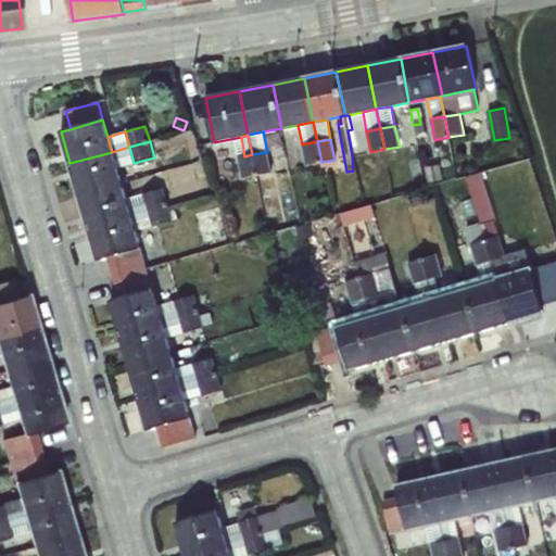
[(306,165),(321,162),(317,141),(302,144),(306,165)]
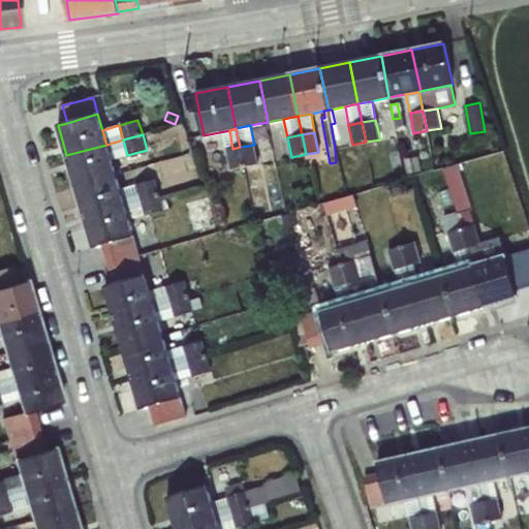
[(127,155),(123,139),(106,145),(111,159),(127,155)]
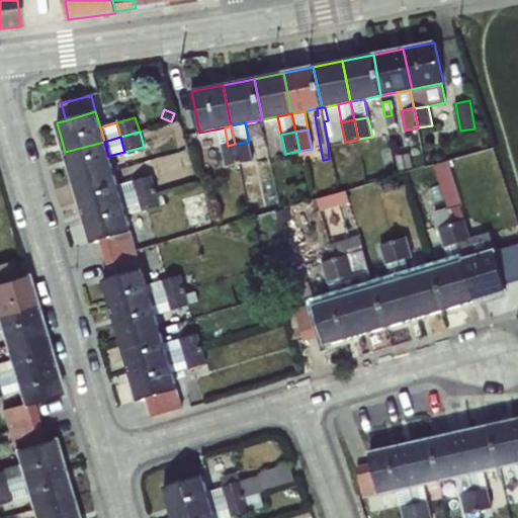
[(104,142),(65,152),(74,182),(112,171),(108,156),(104,142)]
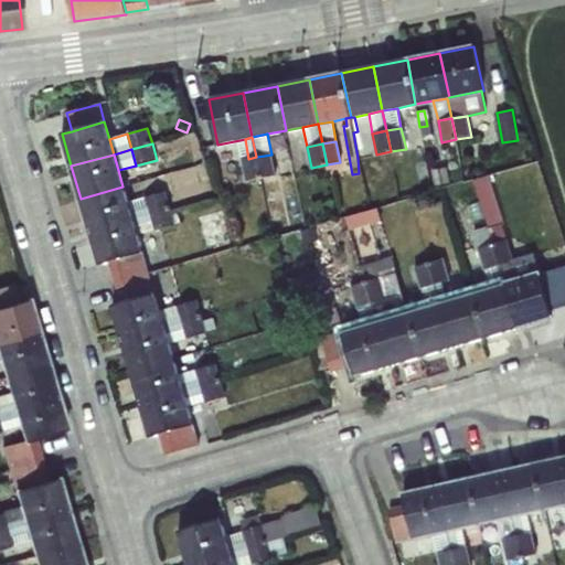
[(272,155),(257,157),(260,178),(276,176),(272,155)]
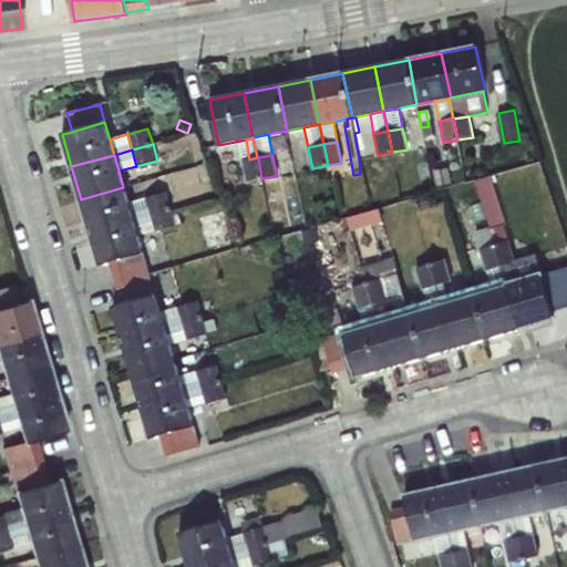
[(261,178),(258,157),(257,157),(249,160),(243,161),(247,182),(261,178)]
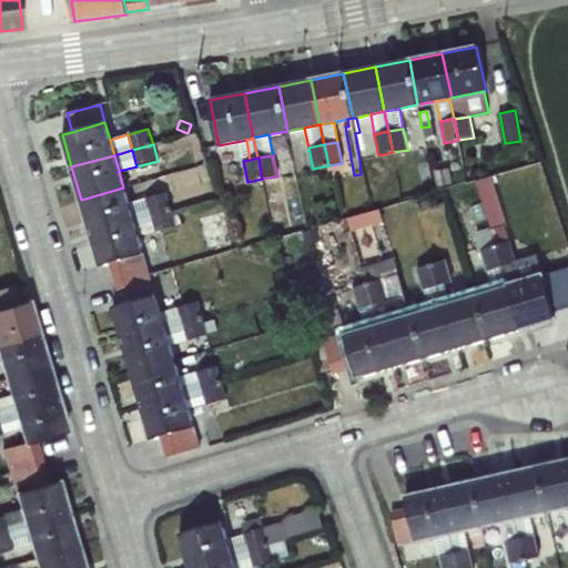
[(449,168),(435,171),(437,186),(452,183),(449,168)]
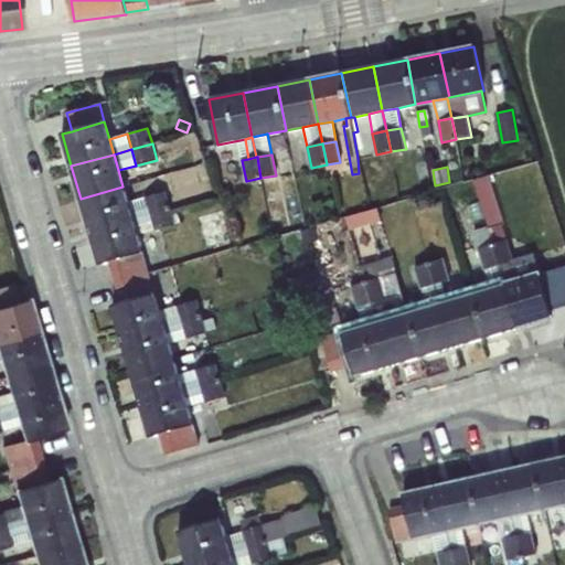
[(161,177),(130,185),(134,195),(164,187),(161,177)]
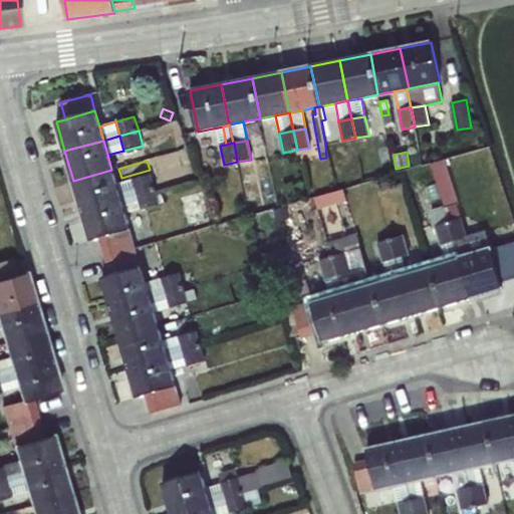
[(111,170),(73,181),(82,212),(120,200),(120,199),(116,185),(111,170)]
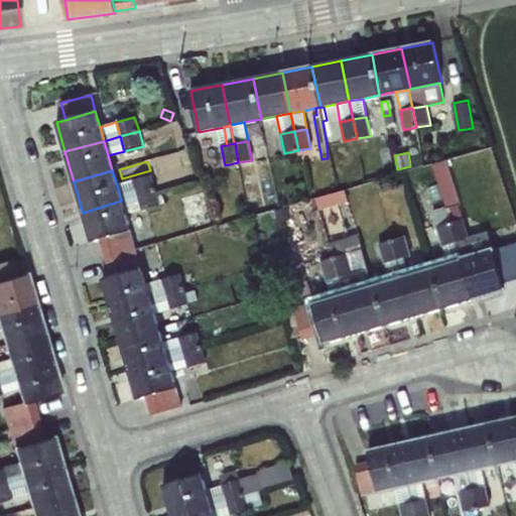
[(351,172),(341,174),(344,185),(354,183),(351,172)]
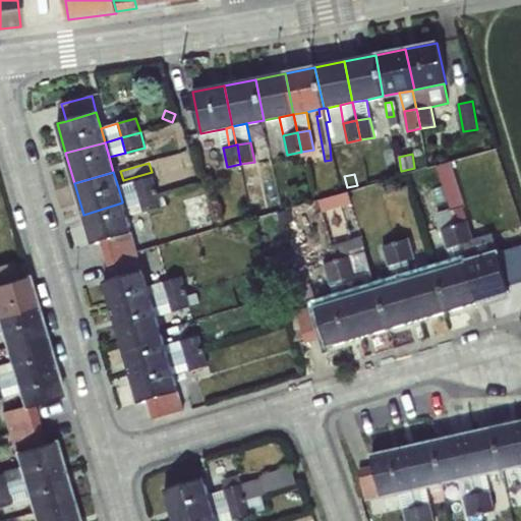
[(134,182),(138,196),(157,191),(153,176),(134,181),(134,182)]
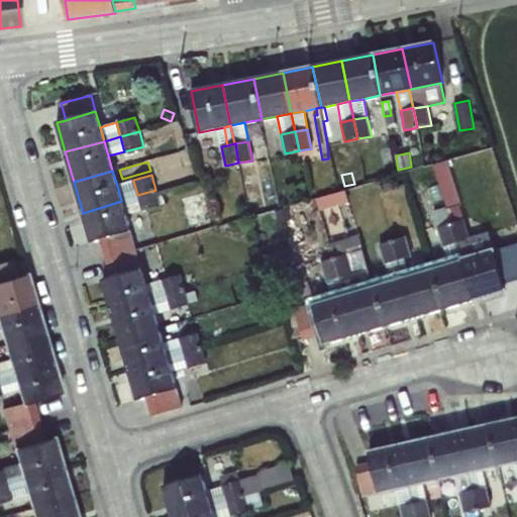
[(133,181),(117,186),(121,200),(137,195),(133,181)]
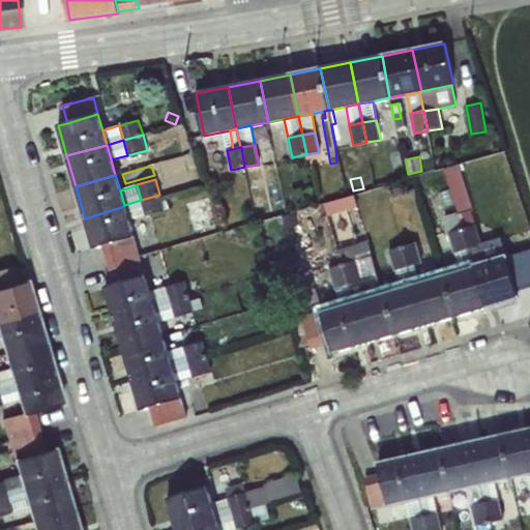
[(302,187),(291,189),(294,203),(304,201),(302,187)]
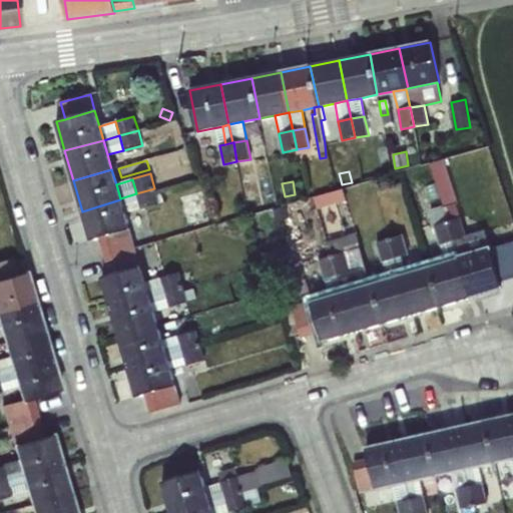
[(154,188),(136,193),(138,200),(141,208),(158,203),(154,188)]
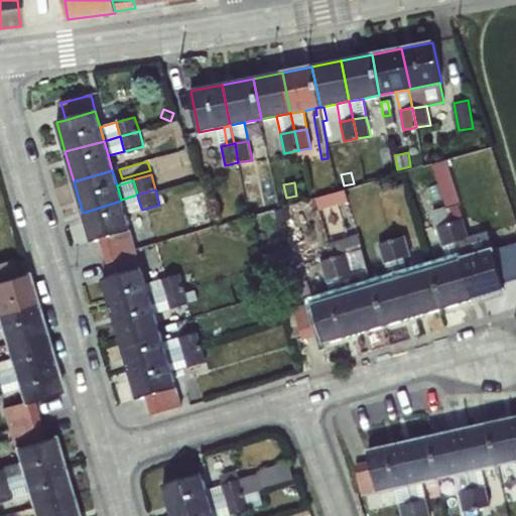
[(344,190),(317,198),(320,210),(348,203),(344,190)]
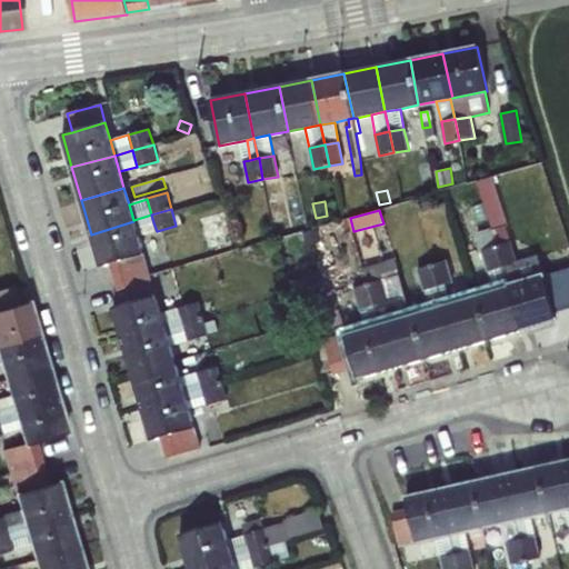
[(153,222),(151,215),(133,220),(133,221),(136,228),(153,222)]
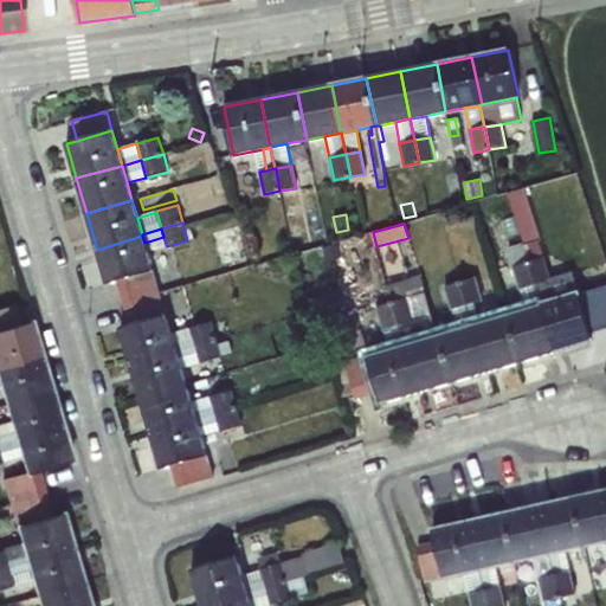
[(239,234),(216,239),(221,263),(231,260),(232,268),(246,264),(239,234)]
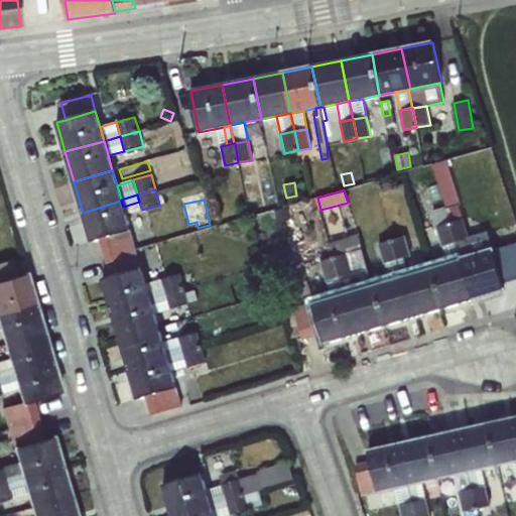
[(121,201),(83,213),(91,241),(99,239),(129,230),(123,207),(121,201)]
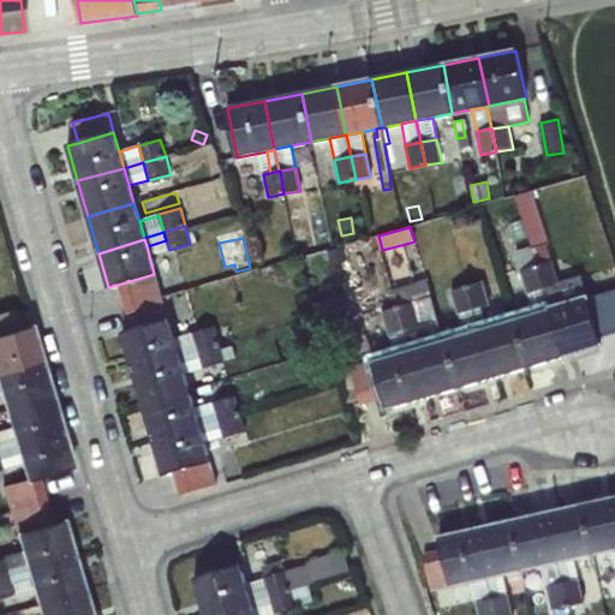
[(521,270),(537,267),(551,262),(547,244),(533,249),(532,244),(513,250),(521,270)]
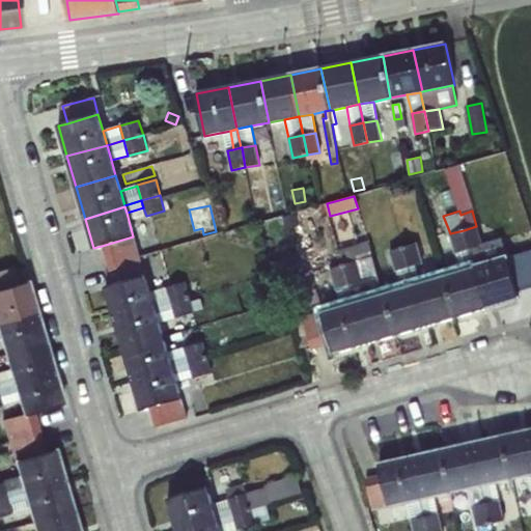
[(296,214),(284,217),(287,228),(299,226),(296,214)]
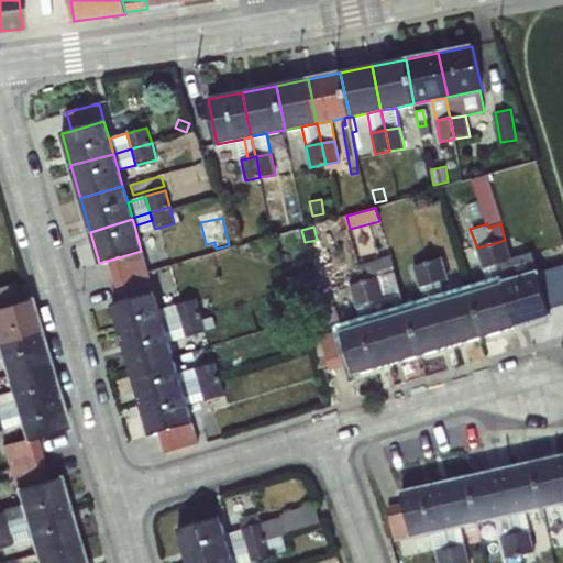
[(492,244),(497,265),(511,261),(505,240),(492,244)]
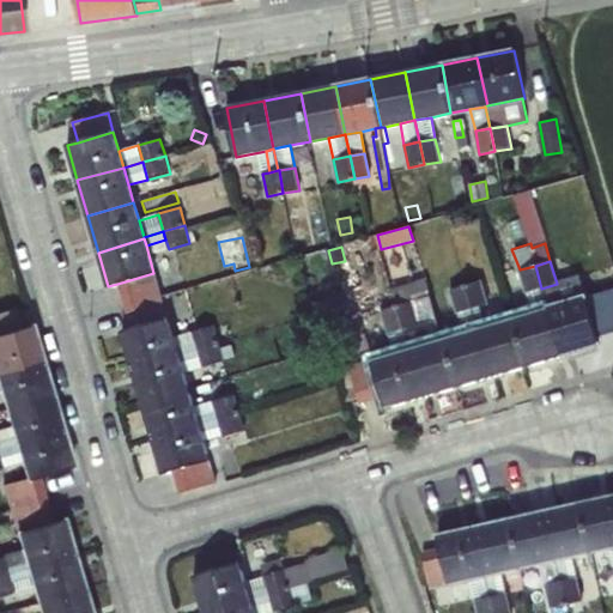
[(526,293),(541,289),(535,266),(520,269),(526,293)]
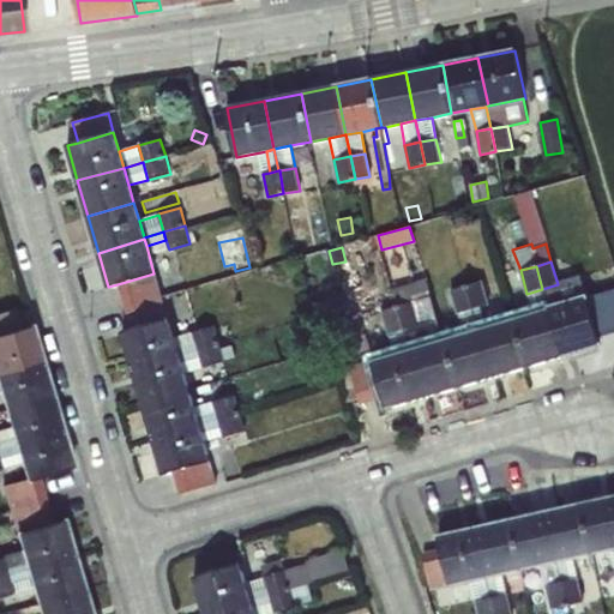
[(161,296),(154,274),(118,284),(125,306),(161,296)]
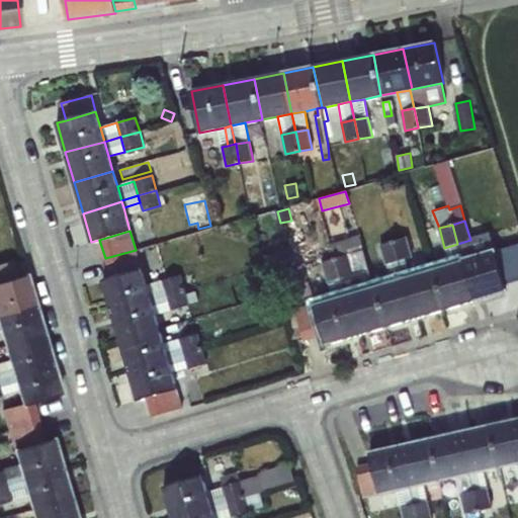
[(407,238),(394,241),(399,261),(400,260),(406,259),(412,257),(407,238)]
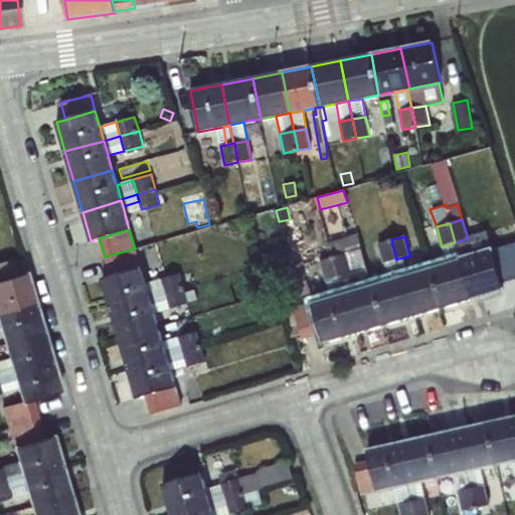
[(468,238),(455,242),(457,250),(460,259),(462,259),(474,254),(468,238)]
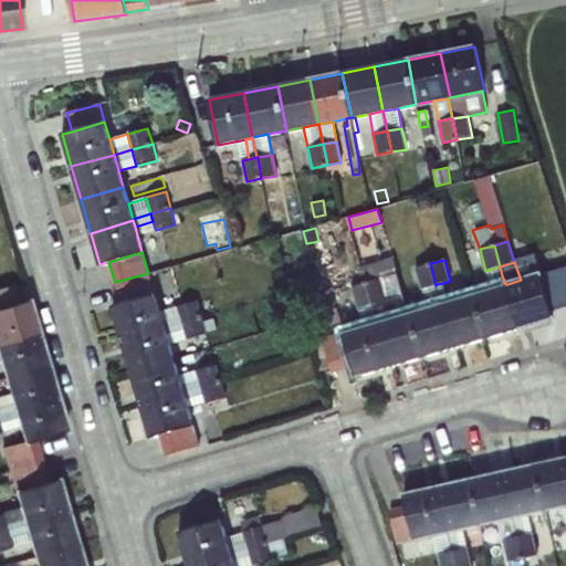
[(436,285),(430,263),(416,268),(421,289),(436,285)]
